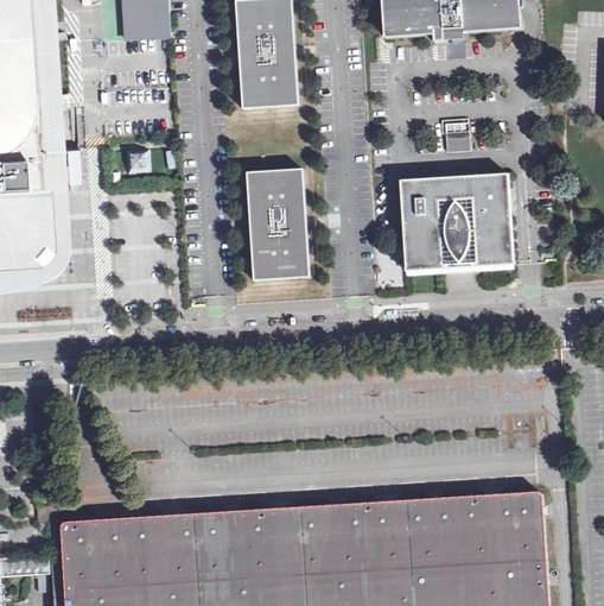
[(0,278),(8,277),(35,272),(39,270),(45,267),(50,264),(55,259),(58,250),(59,241),(62,223),(62,202),(62,190),(59,181),(56,171),(56,166),(56,164),(56,159),(58,147),(58,139),(57,131),(53,115),(52,111),(52,94),(52,67),(48,0),(0,0),(0,278)]
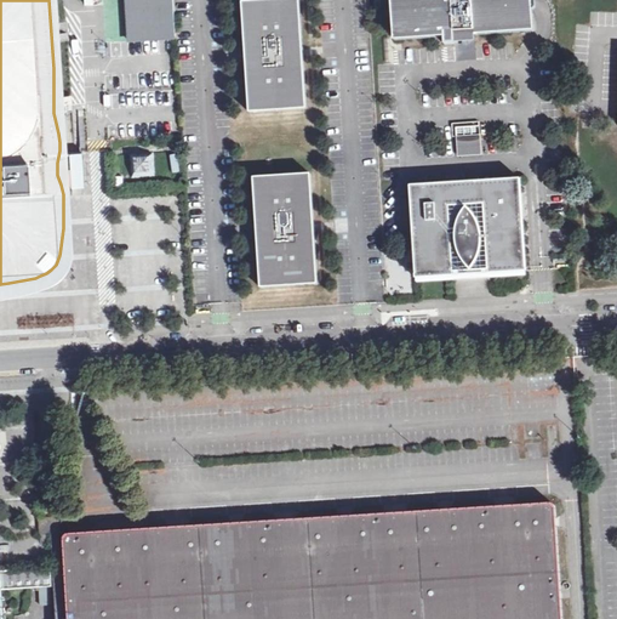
[(121,0),(124,37),(171,34),(169,0),(121,0)]
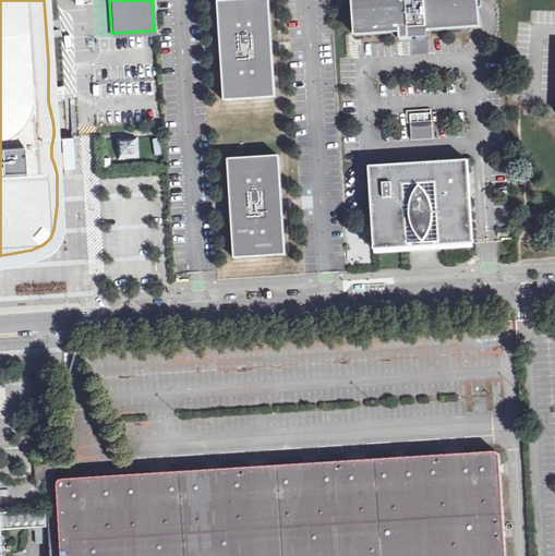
[(215,0),(218,47),(221,98),(273,95),(269,46),(266,0),(215,0)]
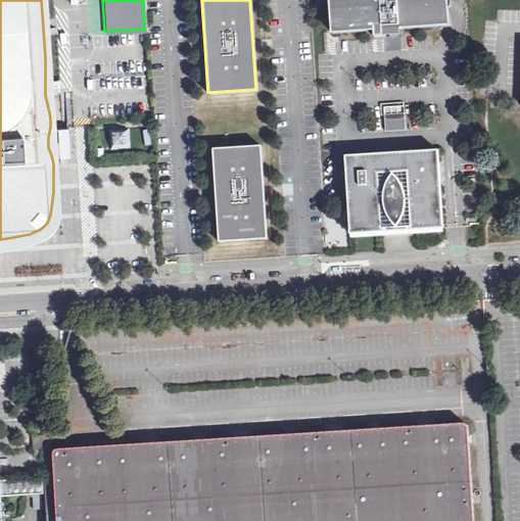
[(330,0),(330,2),(333,2),(333,6),(334,6),(336,6),(337,14),(335,14),(333,14),(334,18),(331,18),(332,31),(339,30),(346,30),(353,30),(371,28),(372,35),(381,35),(380,31),(389,31),(396,30),(396,26),(442,22),(441,10),(439,10),(438,6),(437,6),(435,6),(435,3),(434,0),(330,0)]
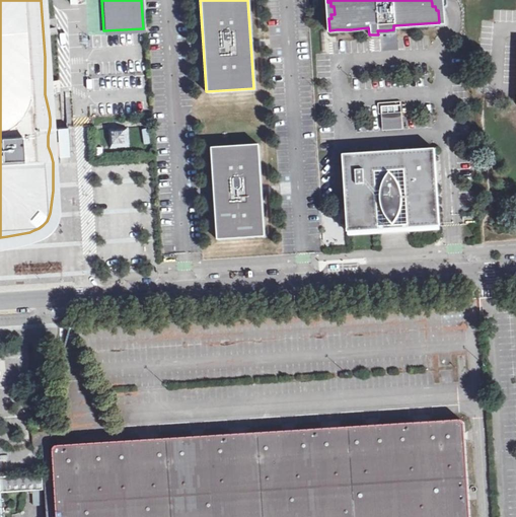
[(397,104),(377,105),(378,130),(399,129),(397,104)]
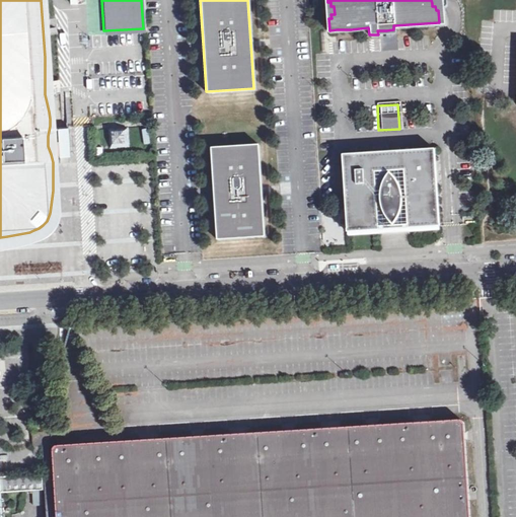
[(126,125),(106,127),(107,147),(128,146),(126,125)]
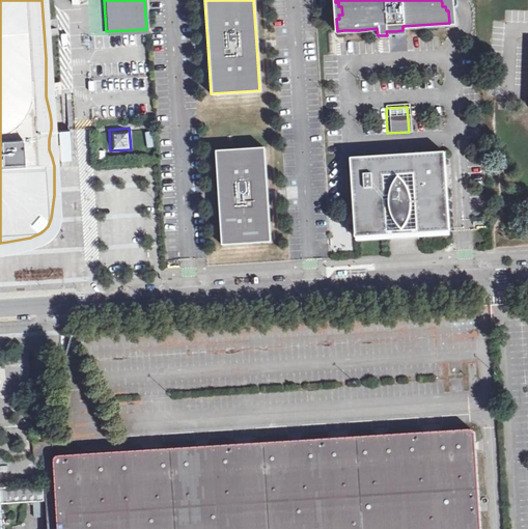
[(262,146),(215,149),(217,194),(221,244),(269,240),(266,192),(262,146)]
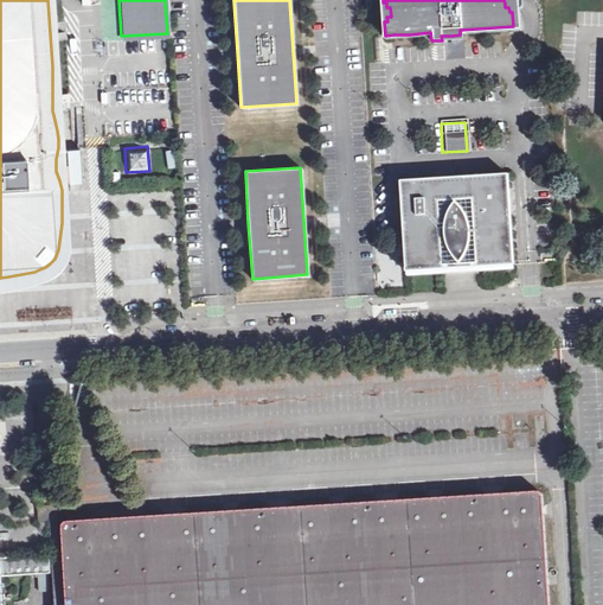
[(404,178),(393,179),(399,274),(403,274),(438,272),(455,271),(475,269),(508,267),(508,263),(506,224),(502,172),(404,178)]
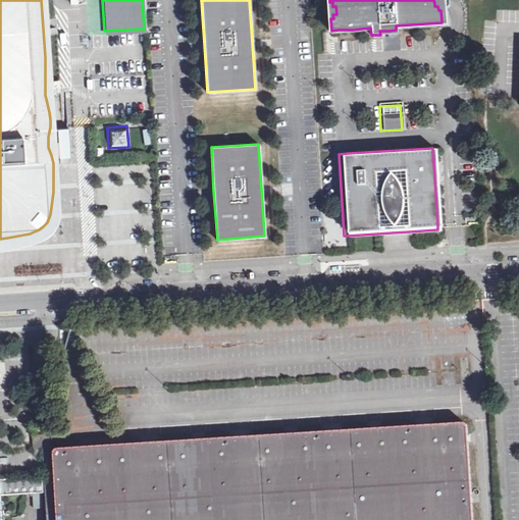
[(470,519),(465,425),(464,423),(463,422),(462,421),(460,421),(62,447),(55,447),(53,448),(52,449),(51,450),(51,451),(52,474),(50,475),(51,490),(53,490),(55,519),(470,519)]
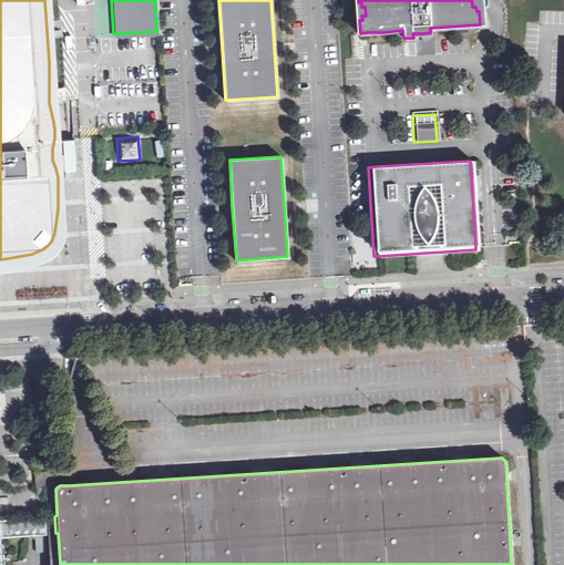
[(45,516),(0,520),(0,564),(0,537),(47,534),(45,516)]
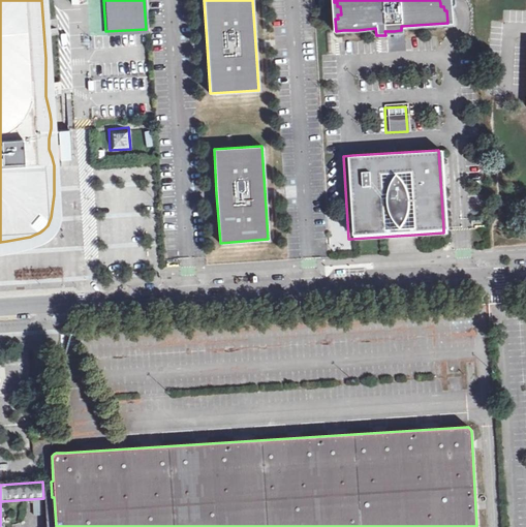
[(30,503),(32,514),(40,513),(39,502),(30,503)]
